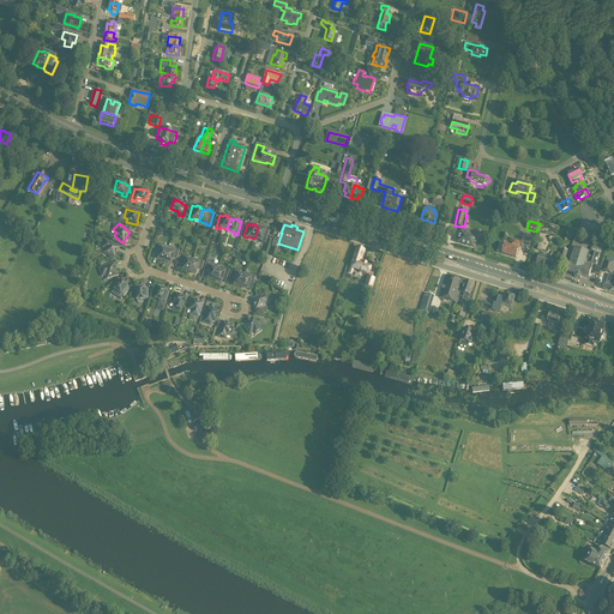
[(258,227),(254,239),(262,241),(260,242),(265,244),(269,230),(265,229),(266,228),(263,227),(262,228),(258,227)]
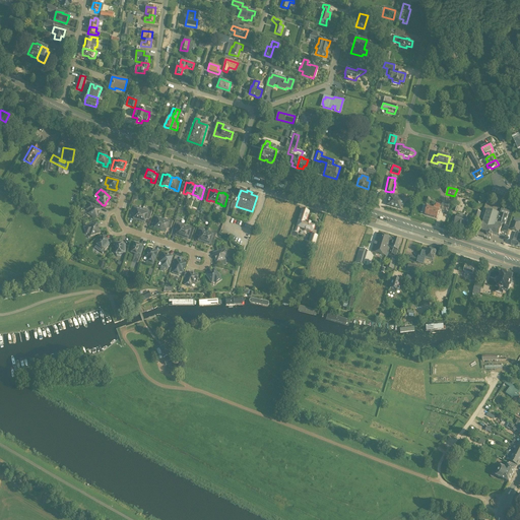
[(402,206),(405,197),(400,196),(399,199),(390,196),(387,205),(400,209),(401,205),(402,206)]
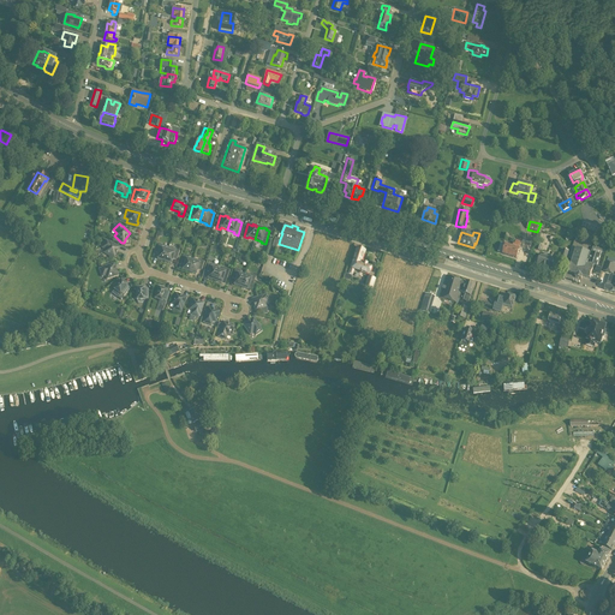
[(109,243),(106,240),(102,248),(106,250),(103,254),(113,258),(113,257),(114,257),(115,255),(115,254),(119,246),(109,242),(109,243)]
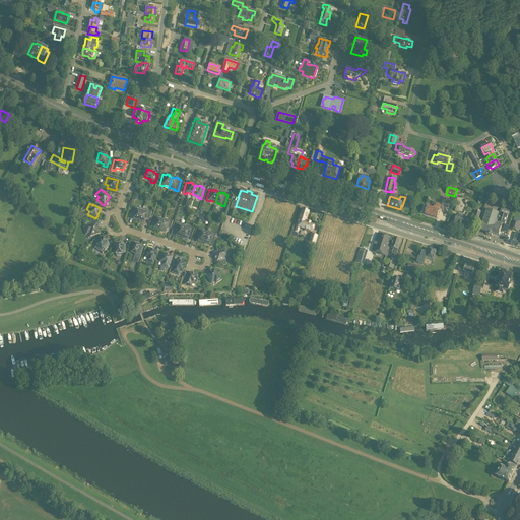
[(439,210),(441,204),(437,203),(436,206),(434,206),(434,208),(428,206),(425,214),(437,218),(439,210)]
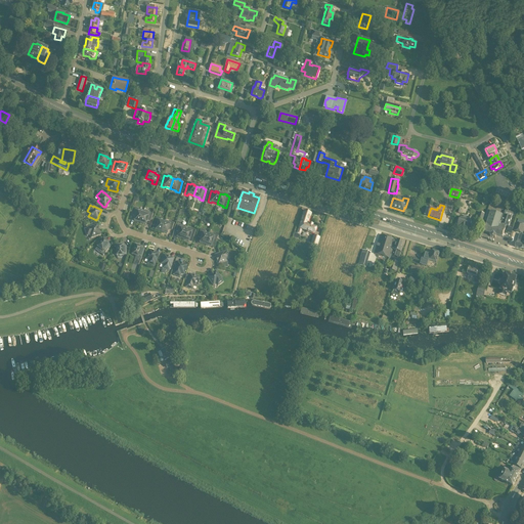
[(140,223),(144,211),(135,208),(133,214),(136,215),(134,221),(140,223)]
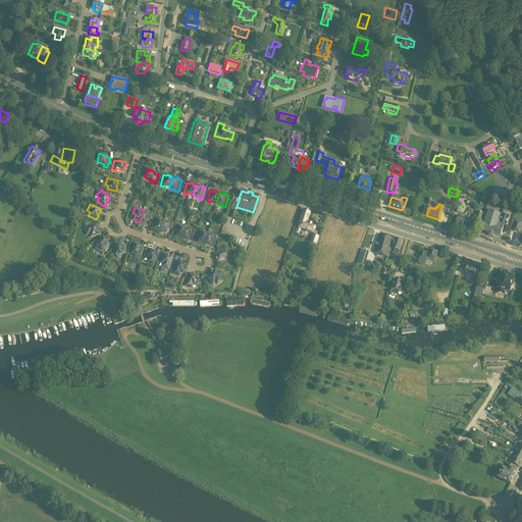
[(144,210),(140,222),(145,224),(147,218),(150,219),(152,213),(144,210)]
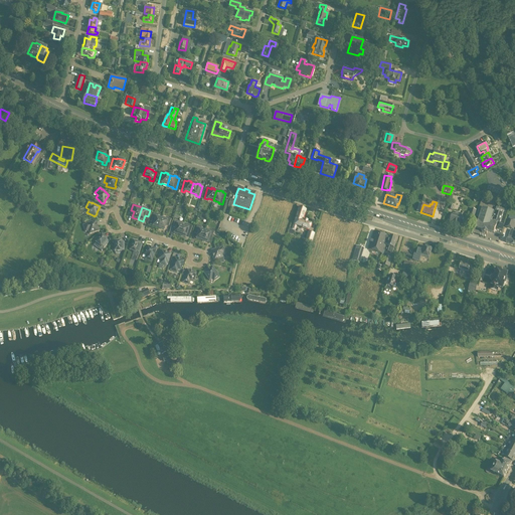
[(309,229),(311,223),(307,222),(308,221),(303,219),(306,209),(299,207),(292,229),(290,229),(289,232),(294,233),(295,230),(296,225),(309,229)]
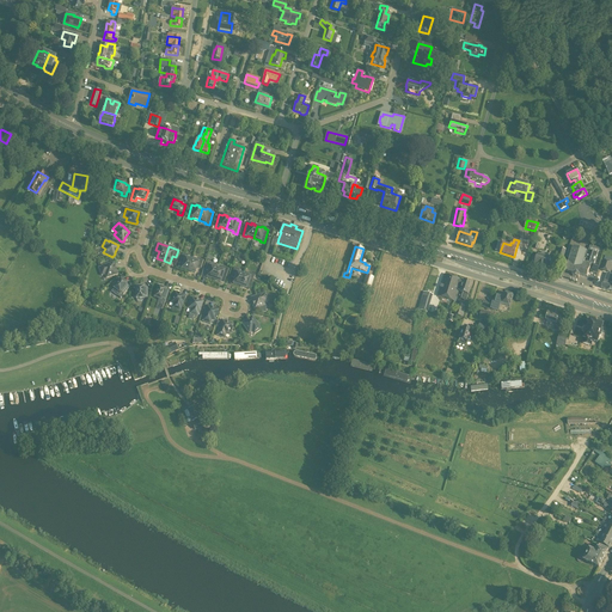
[(588,251),(573,246),(565,270),(573,273),(573,275),(579,277),(580,275),(587,277),(591,263),(594,264),(598,254),(589,251),(588,251)]
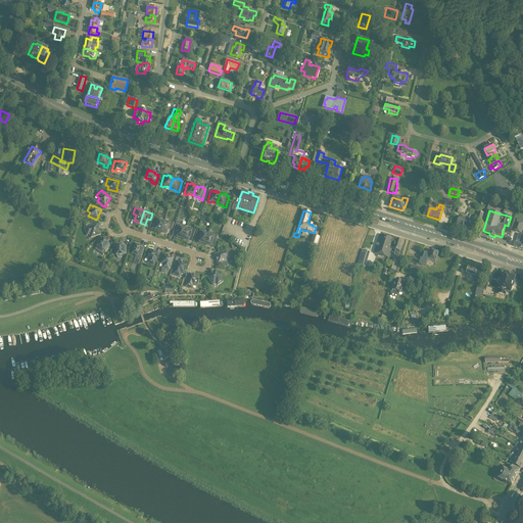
[(160,232),(163,222),(160,221),(161,219),(155,217),(153,223),(156,224),(154,230),(160,232)]
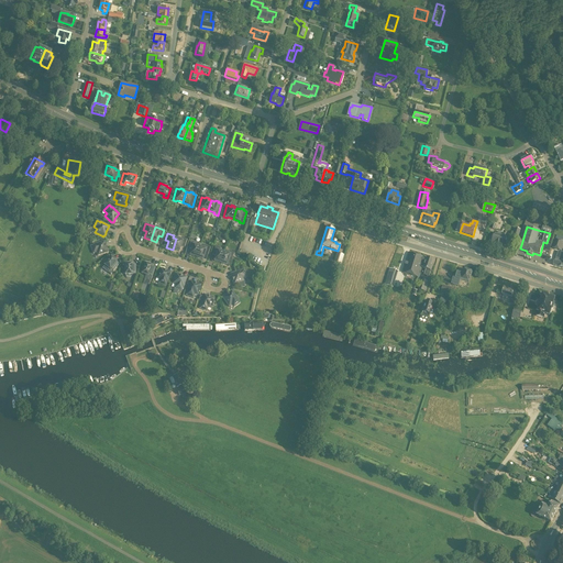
[(506,246),(508,242),(506,241),(507,238),(495,233),(492,242),(500,245),(500,246),(503,246),(503,245),(504,246),(504,245),(506,246)]
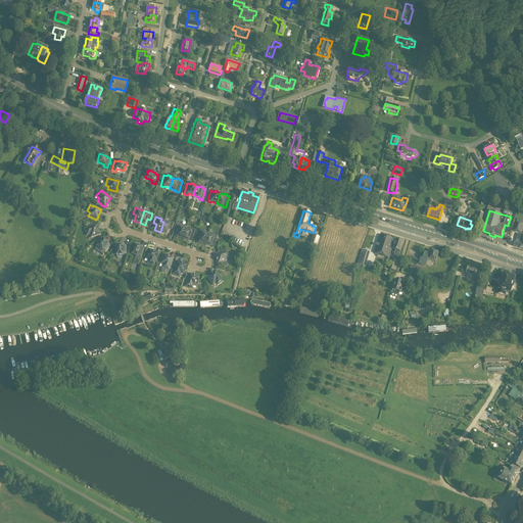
[(522,220),(517,219),(516,223),(515,222),(513,230),(522,233),(522,228),(522,220)]
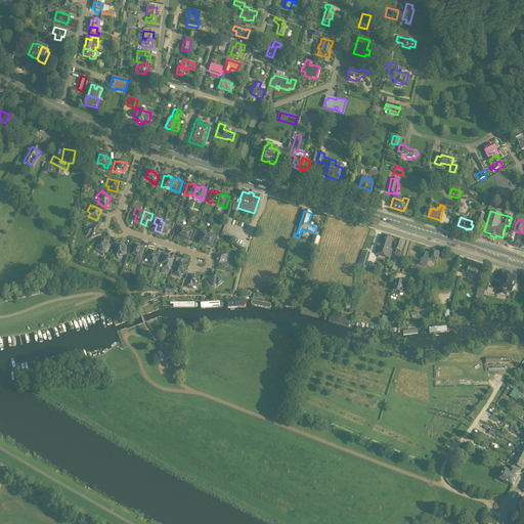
[(164,222),(161,232),(167,234),(169,228),(172,229),(174,223),(169,221),(168,224),(164,222)]
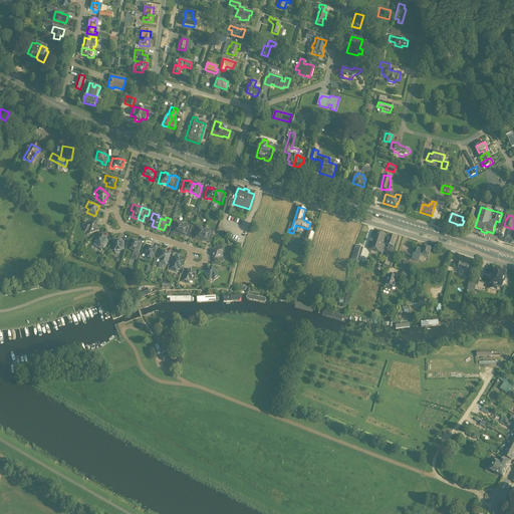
[(180,235),(183,225),(179,224),(180,222),(175,220),(173,226),(176,227),(174,233),(180,235)]
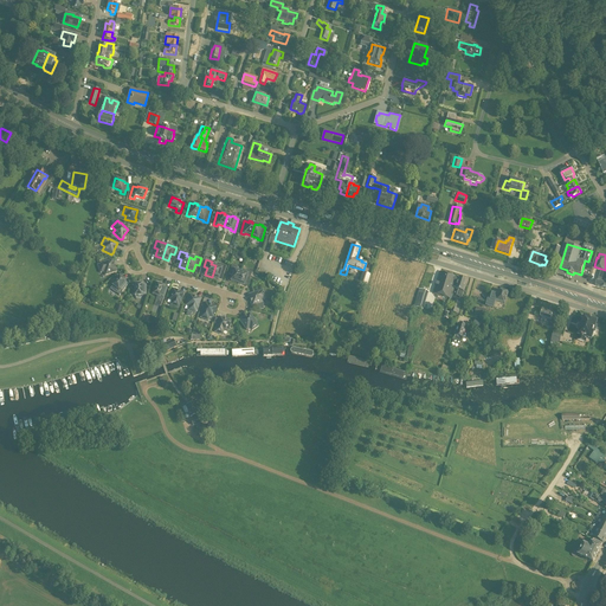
[(115,272),(115,271),(116,270),(115,268),(114,268),(111,260),(101,264),(102,264),(97,265),(101,274),(104,272),(105,276),(115,272)]
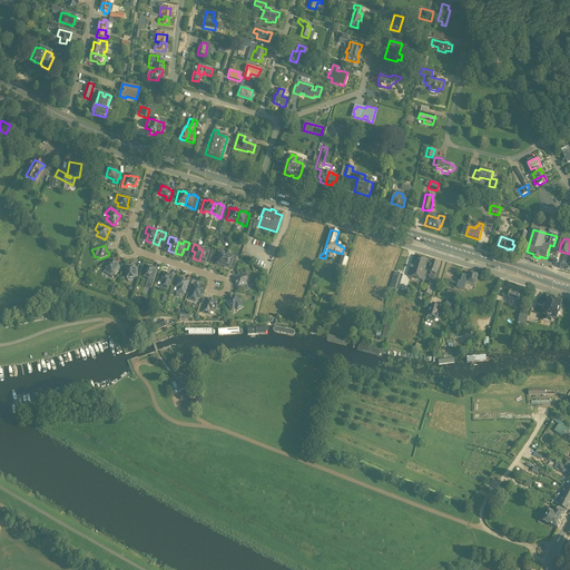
[(203,249),(199,261),(205,263),(207,256),(210,257),(213,251),(207,248),(206,252),(203,249)]
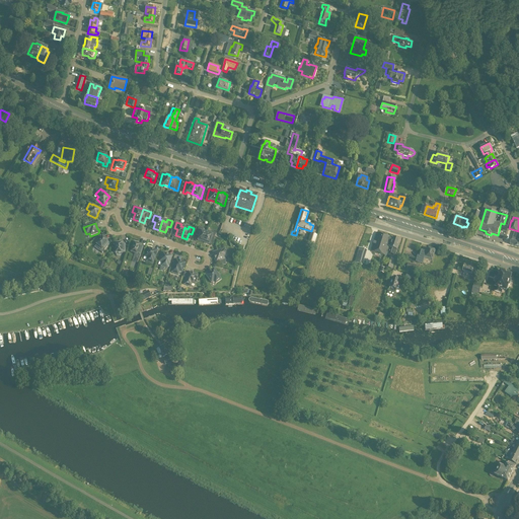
[(203,242),(207,233),(203,231),(204,229),(199,227),(196,234),(199,235),(198,240),(203,242)]
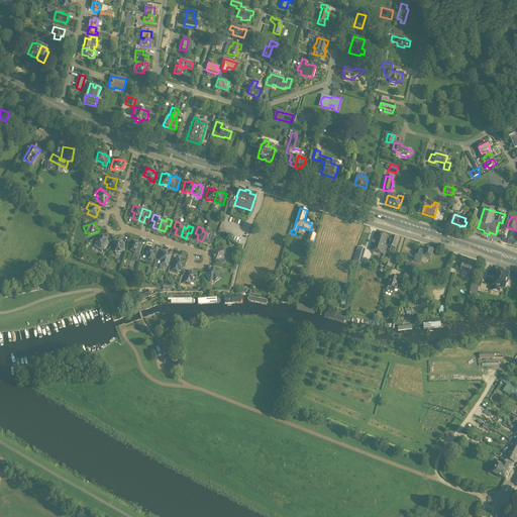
[(206,232),(202,241),(208,243),(210,237),(213,238),(215,232),(210,230),(209,233),(206,232)]
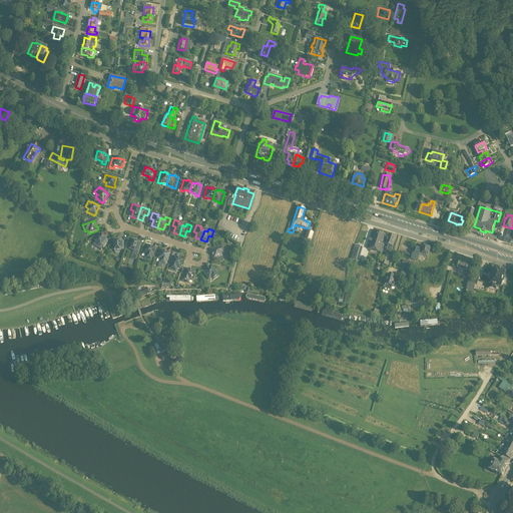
[(311,242),(314,232),(307,230),(304,240),(311,242)]
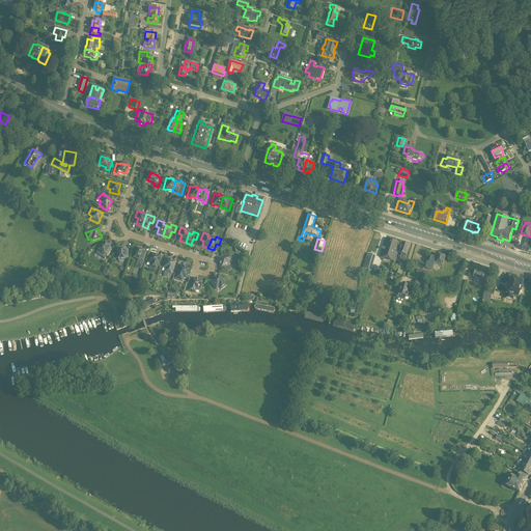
[(399,252),(401,244),(386,239),(380,257),(393,261),(395,254),(396,251),(399,252)]
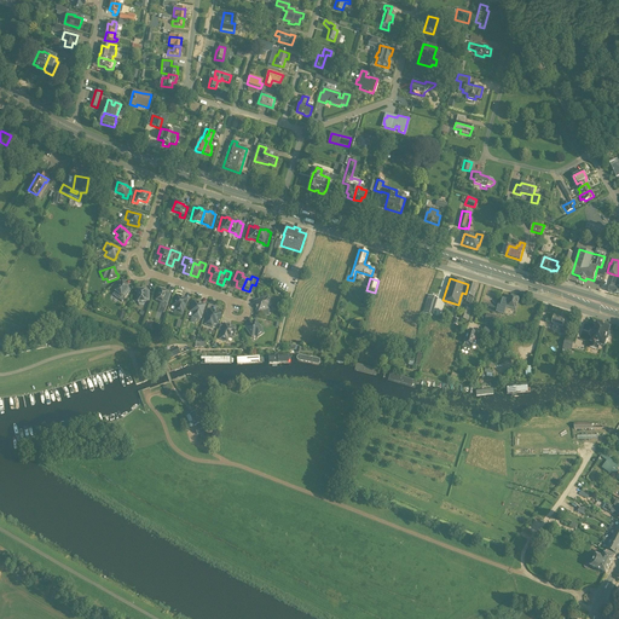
[(618,278),(617,284),(613,284),(613,288),(611,287),(608,291),(618,294),(618,278)]
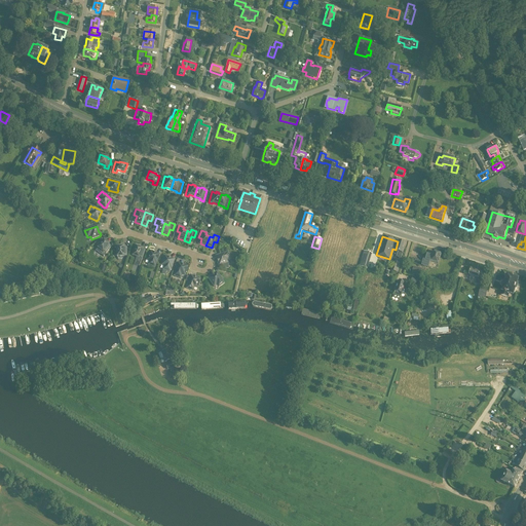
[(104,256),(106,254),(111,247),(108,245),(109,243),(104,239),(98,248),(96,251),(104,256)]
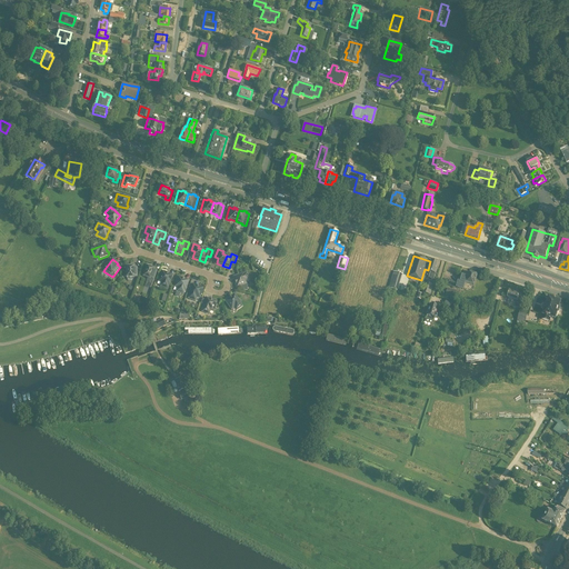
[(435,273),(437,267),(436,267),(437,262),(431,261),(428,271),(430,272),(429,278),(433,279),(435,273)]
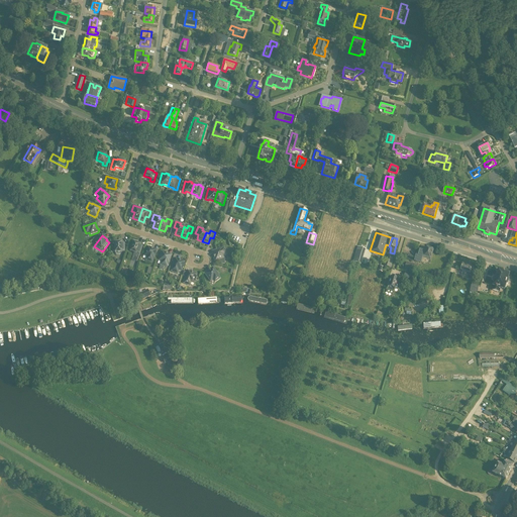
[(121,243),(121,242),(114,242),(114,247),(113,247),(113,248),(113,249),(113,250),(113,251),(115,251),(115,252),(121,252),(121,251),(124,251),(124,243),(121,243)]
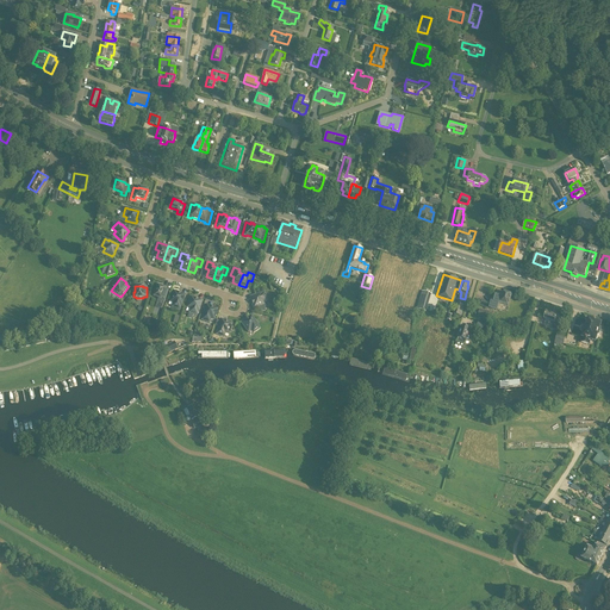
[(162,309),(165,300),(168,291),(165,290),(165,288),(157,286),(154,297),(159,298),(155,307),(162,309)]
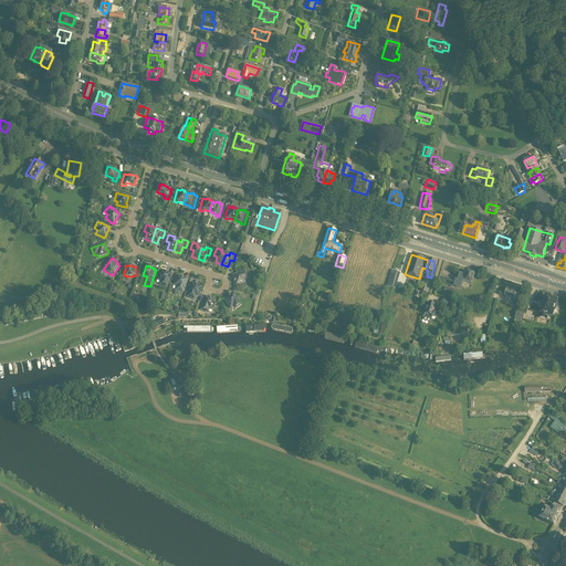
[(399,272),(400,269),(395,266),(394,271),(391,270),(386,286),(396,290),(400,273),(399,272)]
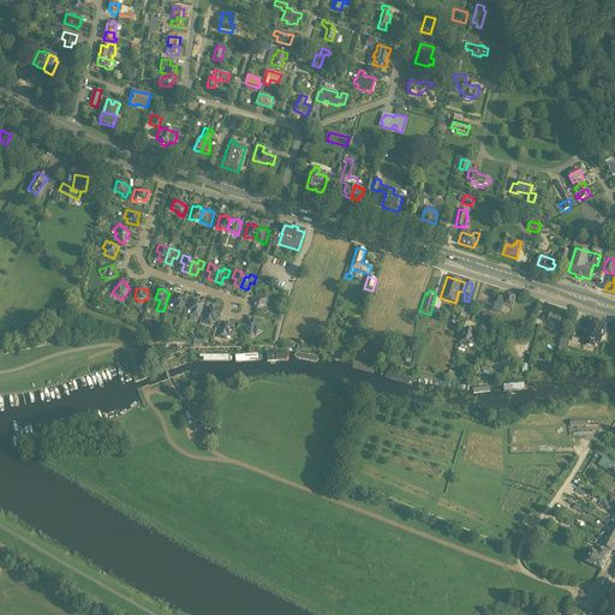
[(179,296),(178,294),(175,293),(174,294),(171,305),(174,305),(173,310),(181,312),(183,309),(186,298),(179,296)]
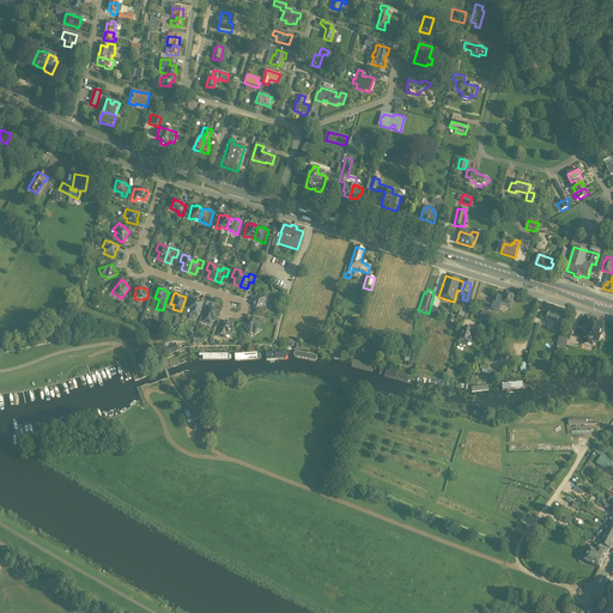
[(268,302),(266,293),(262,295),(256,297),(253,298),(255,305),(254,307),(254,309),(256,310),(266,307),(265,303),(268,302)]
